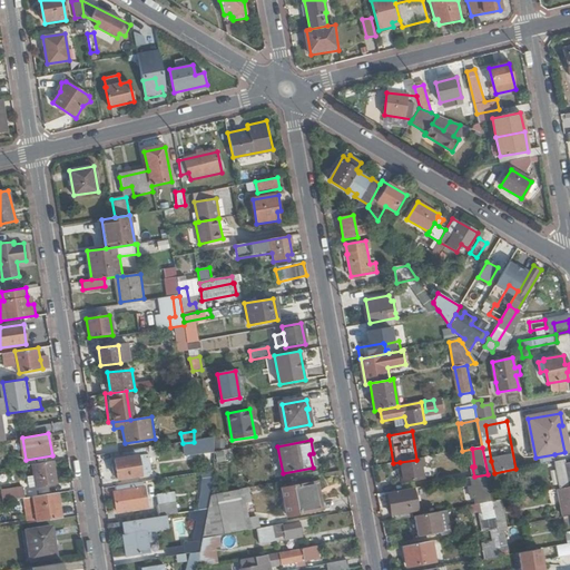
[(217,462),(226,461),(224,451),(215,452),(217,462)]
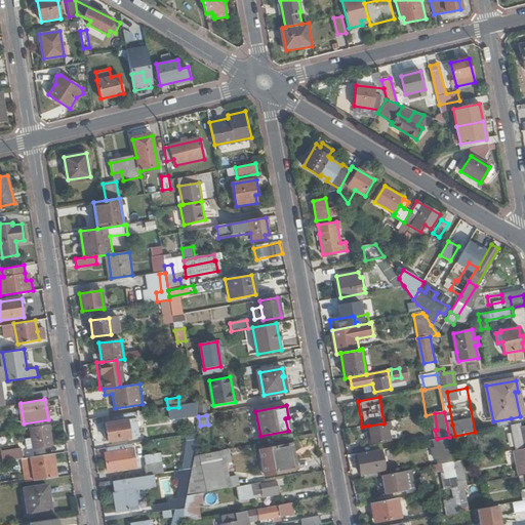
[(109,441),(130,438),(128,420),(107,423),(109,441)]
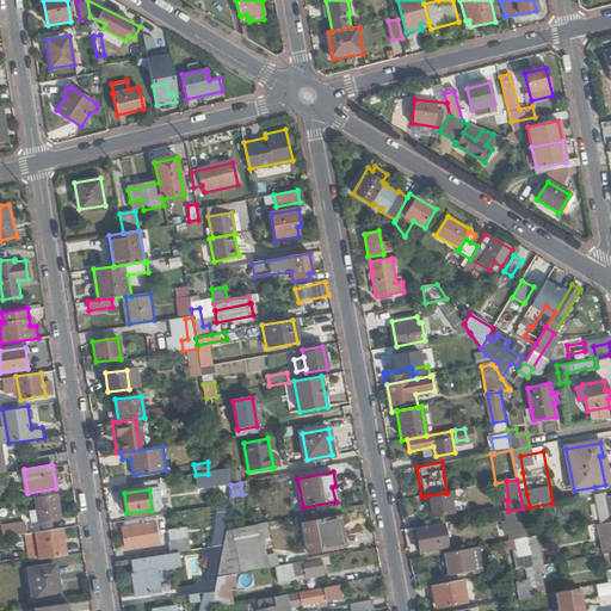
[(446,493),(429,495),(433,518),(455,513),(452,501),(456,500),(455,491),(446,493)]
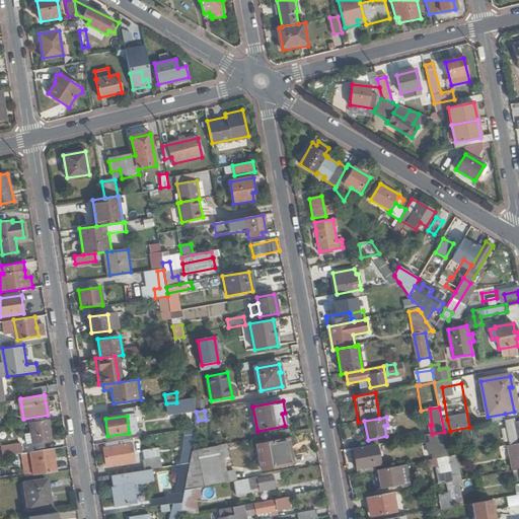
[(52,440),(48,419),(30,422),(32,435),(26,436),(27,444),(52,440)]
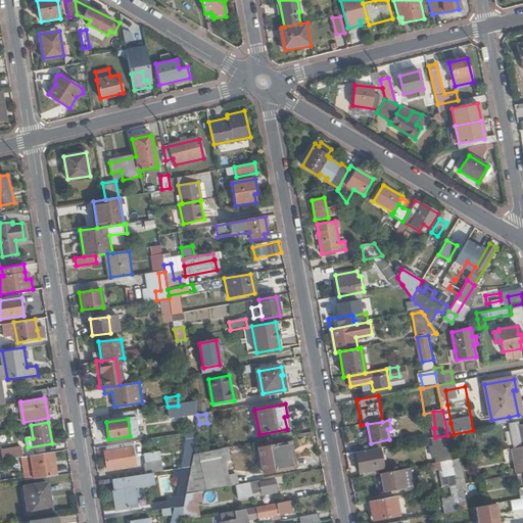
[(522,425),(519,426),(518,422),(509,424),(511,435),(513,447),(522,445),(522,425)]
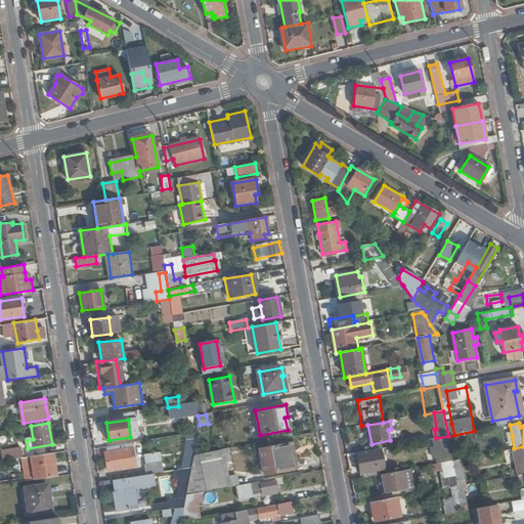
[(510,425),(498,427),(500,440),(508,439),(507,437),(512,436),(510,425)]
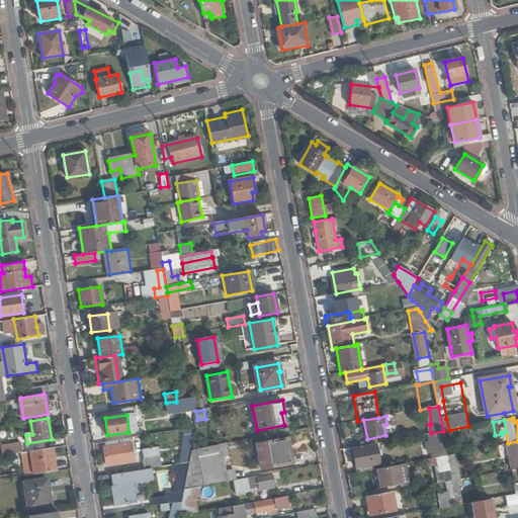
[(180,464),(190,463),(192,450),(194,435),(194,430),(185,431),(180,464)]
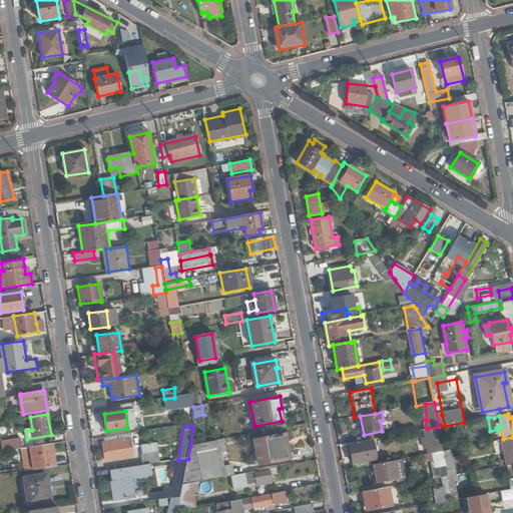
[(426,455),(442,452),(443,452),(439,427),(427,429),(423,429),(425,438),(421,439),(425,455),(426,455)]
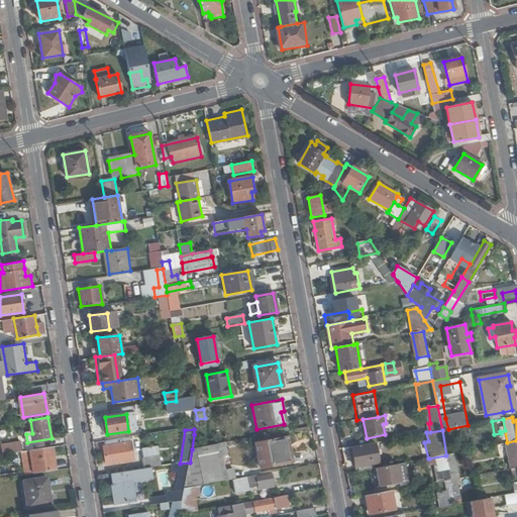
[(133,460),(130,437),(106,440),(107,446),(104,446),(106,463),(133,460)]
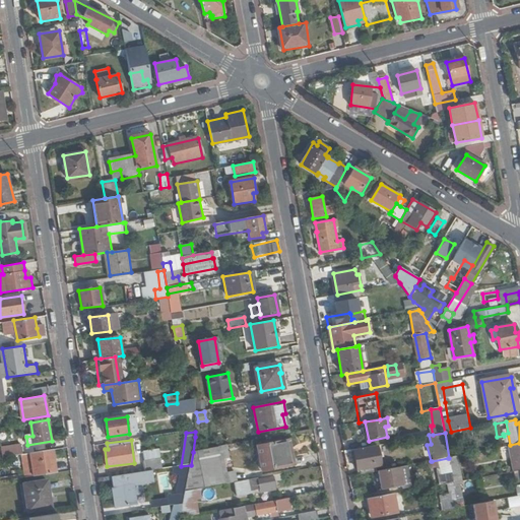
[(286,452),(290,447),(288,440),(258,445),(263,470),(289,466),(287,457),(286,452)]
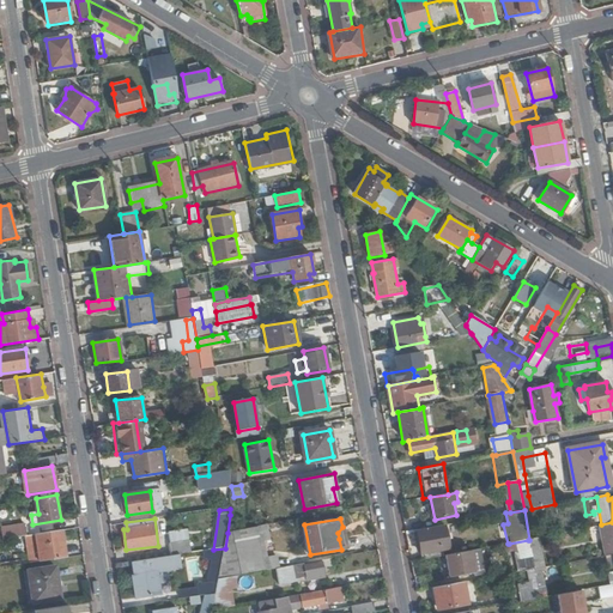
[(580,529),(592,527),(590,520),(578,522),(580,529)]
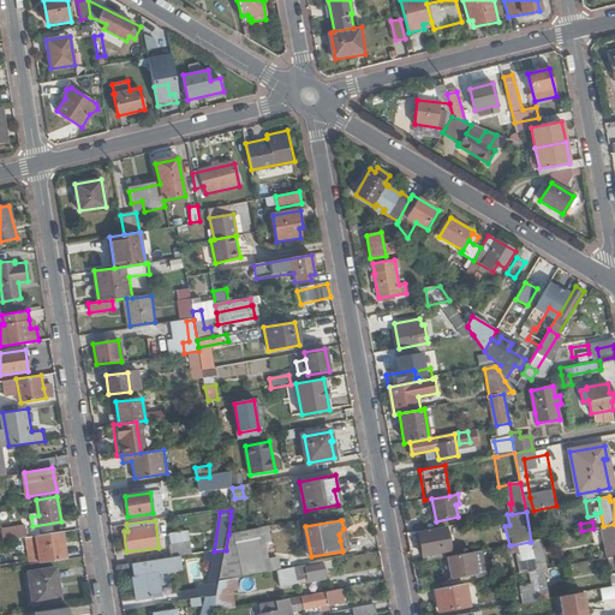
[(6,527),(9,541),(27,537),(24,525),(6,527)]
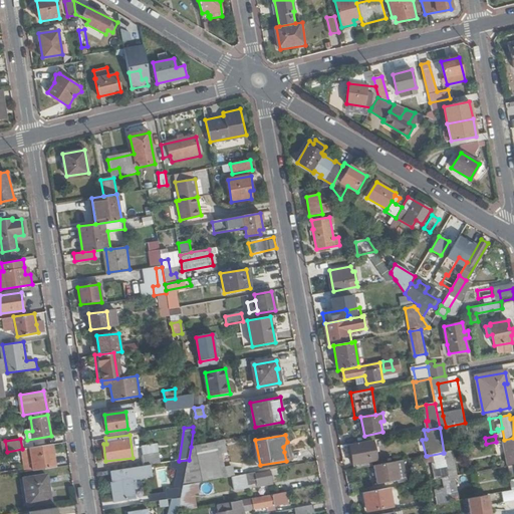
[(507,466),(513,464),(513,440),(502,442),(507,466)]
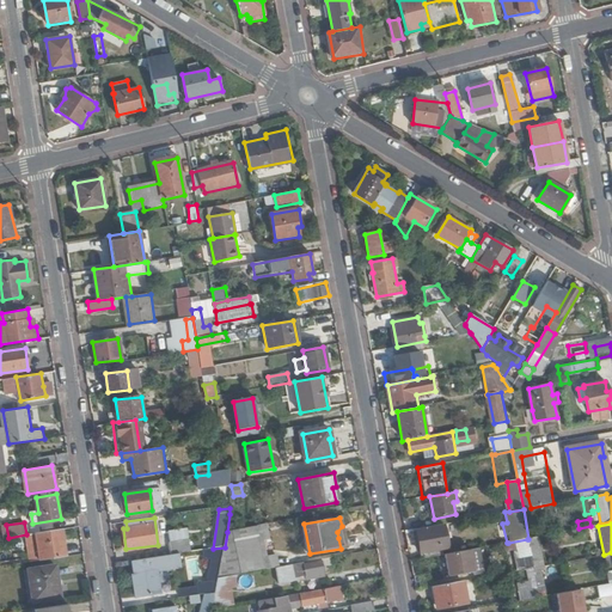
[(220,579),(238,575),(267,570),(257,526),(227,532),(225,548),(220,579)]
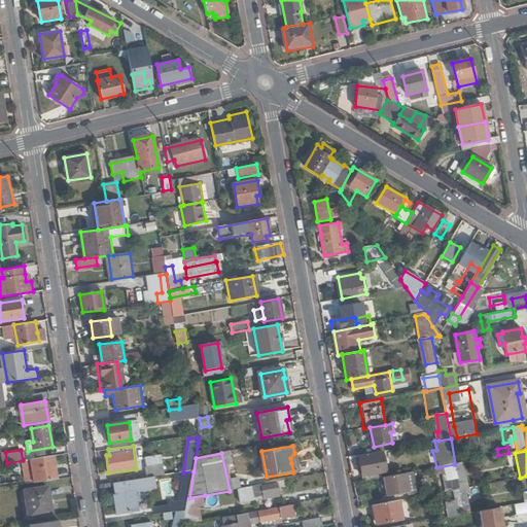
[(362,477),(383,472),(379,453),(358,457),(362,477)]
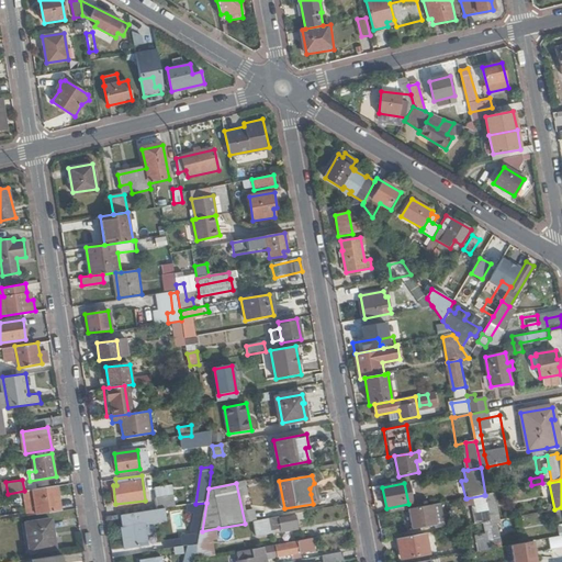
[(62,510),(57,484),(33,489),(37,515),(62,510)]
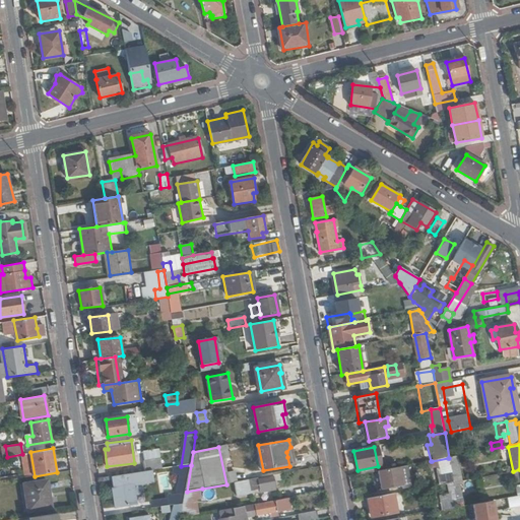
[(153,470),(163,469),(158,450),(143,452),(146,471),(153,470)]
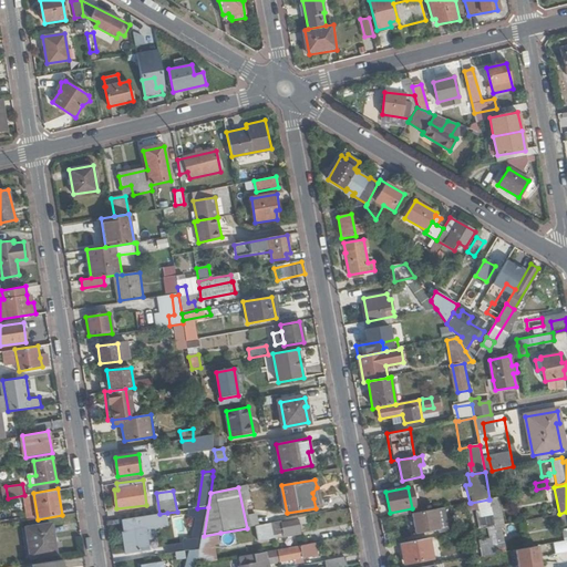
[(494,525),(494,526),(502,525),(504,524),(500,497),(490,500),(488,500),(491,515),(493,514),(494,525)]
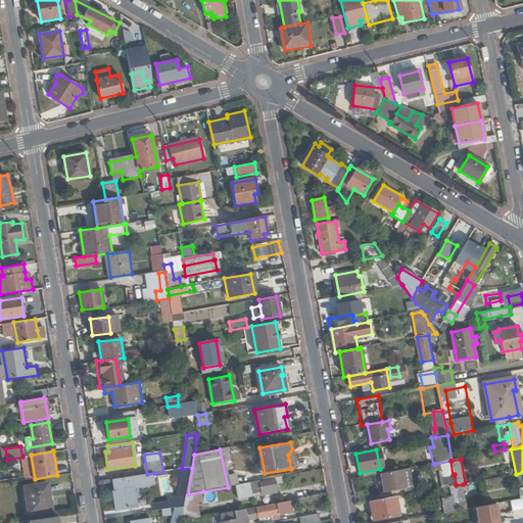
[(184,507),(188,494),(192,468),(182,469),(178,497),(170,498),(172,509),(176,509),(184,507)]
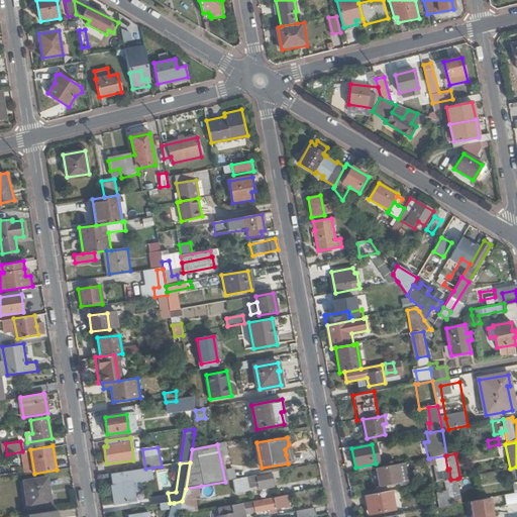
[(399,463),(377,468),(381,487),(403,483),(399,463)]
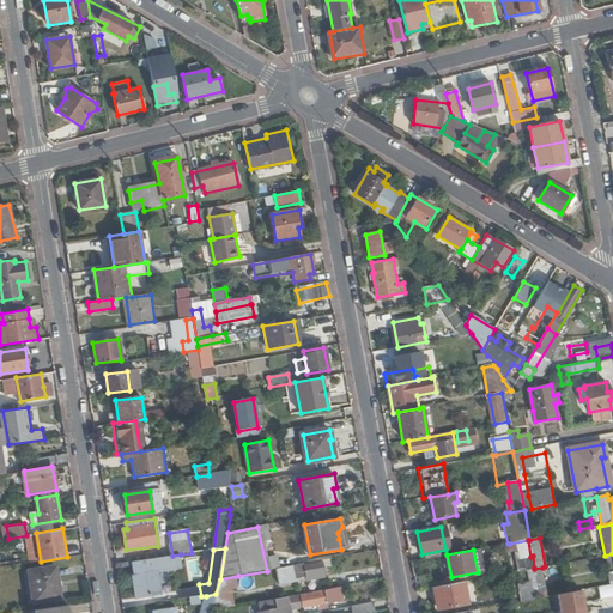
[(183,569),(181,554),(173,556),(134,560),(137,575),(134,575),(135,576),(149,575),(149,572),(158,571),(183,569)]
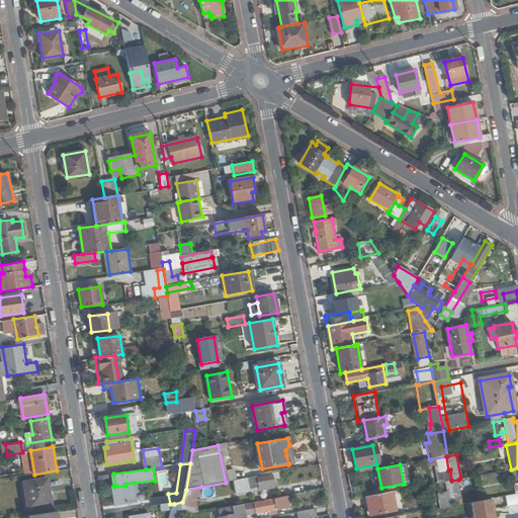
[(281,477),(280,472),(279,472),(243,480),(234,481),(237,494),(252,491),(251,489),(259,487),(260,491),(275,488),(273,479),(281,477)]
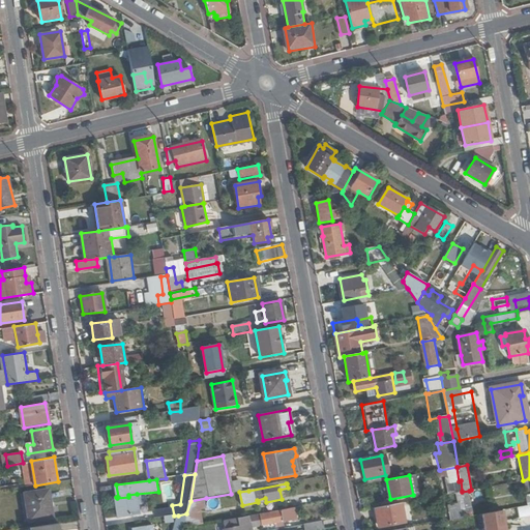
[(53,518),(48,490),(25,494),(29,521),(53,518)]
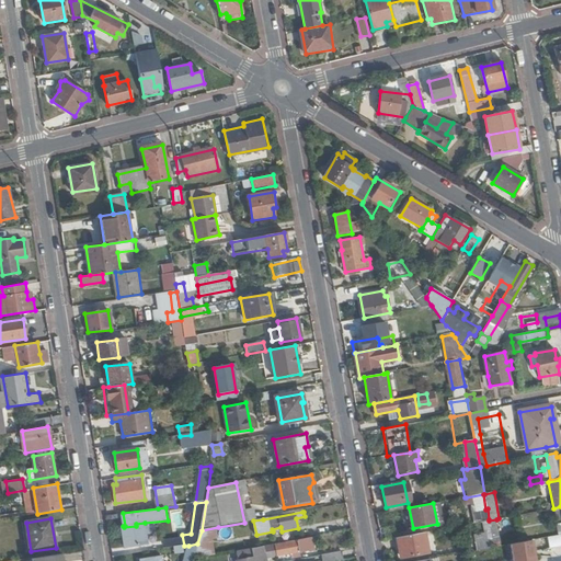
[(489,521),(494,547),(501,546),(496,519),(489,521)]
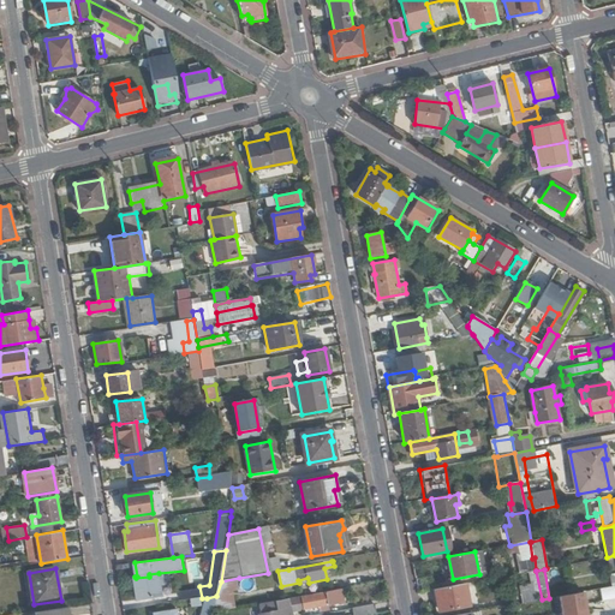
[(524,603),(542,599),(536,571),(527,572),(530,584),(520,586),(524,603)]
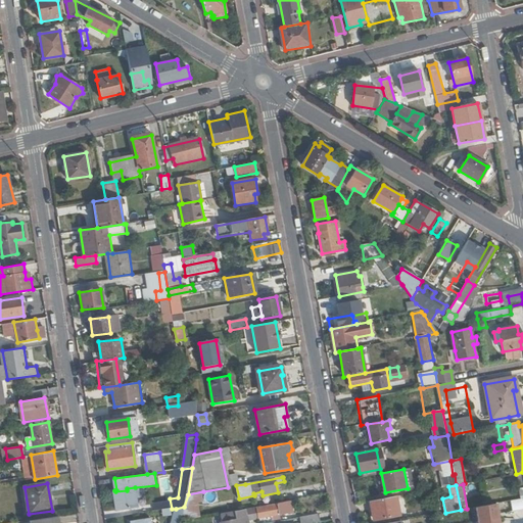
[(136,491),(135,487),(127,488),(127,490),(115,491),(117,510),(138,507),(137,497),(140,496),(139,491),(136,491)]
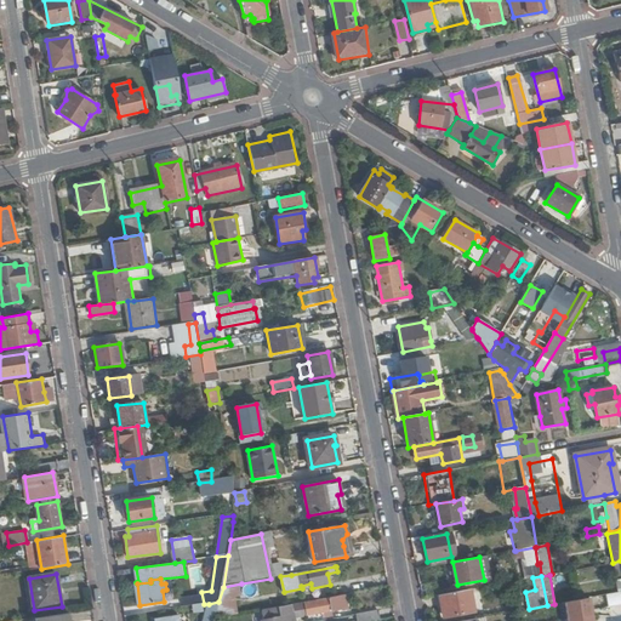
[(221,619),(234,616),(231,598),(244,596),(241,584),(223,587),(218,602),(214,620),(221,619)]
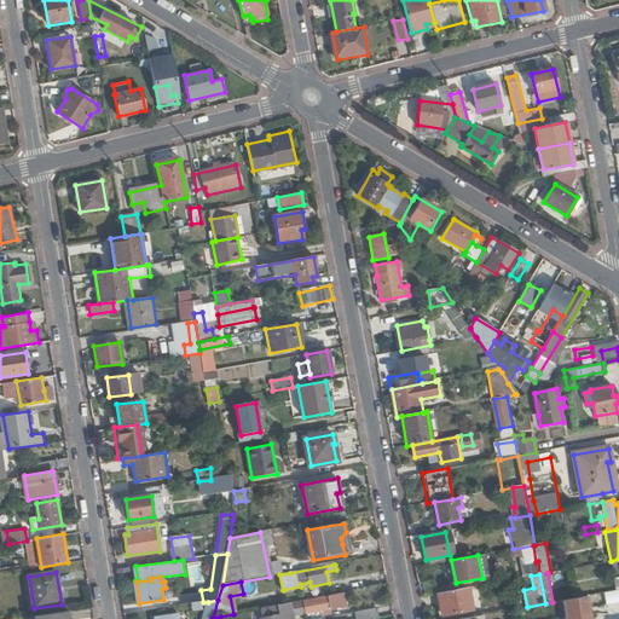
[(468,588),(438,593),(443,615),(472,609),(468,588)]
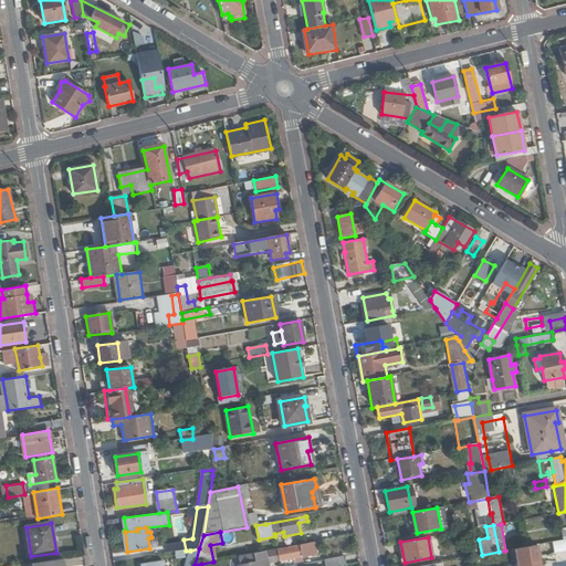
[(166,544),(167,552),(181,549),(180,542),(166,544)]
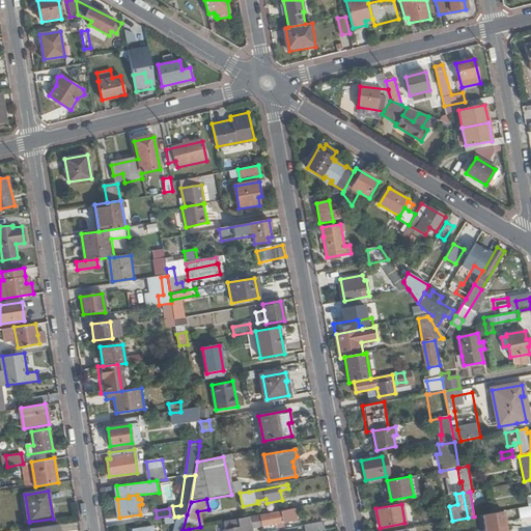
[(222,530),(253,530),(278,526),(279,530),(285,529),(284,524),(297,522),(295,510),(239,522),(240,526),(222,530)]
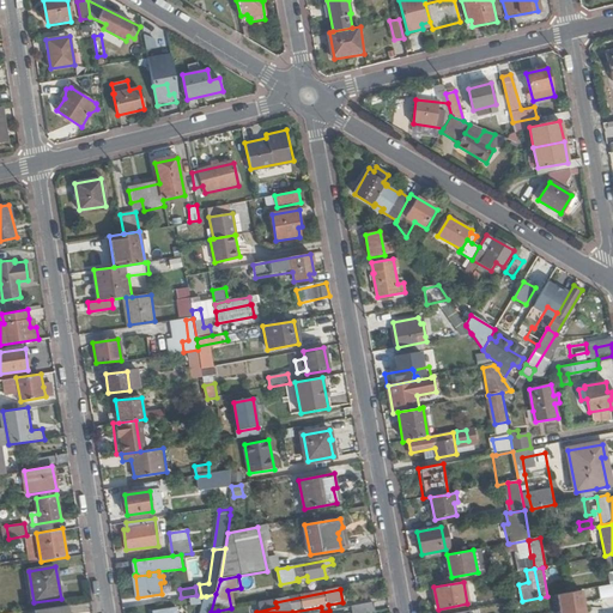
[(587,612),(584,590),(558,595),(560,612),(587,612)]
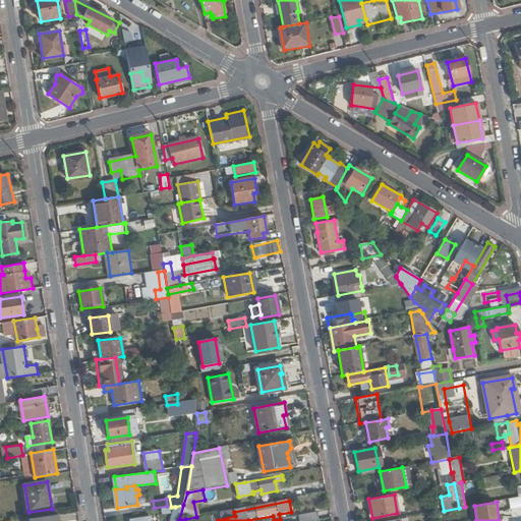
[(179,520),(183,505),(175,507),(171,520),(179,520)]
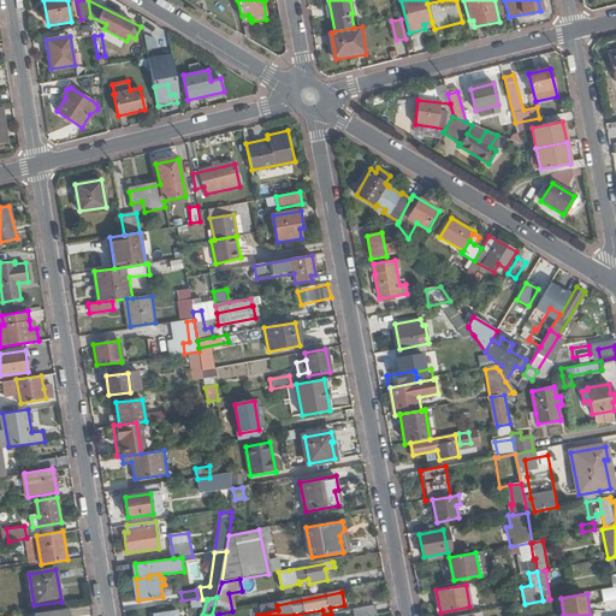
[(355,615),(367,615),(377,615),(375,605),(354,609),(355,615)]
